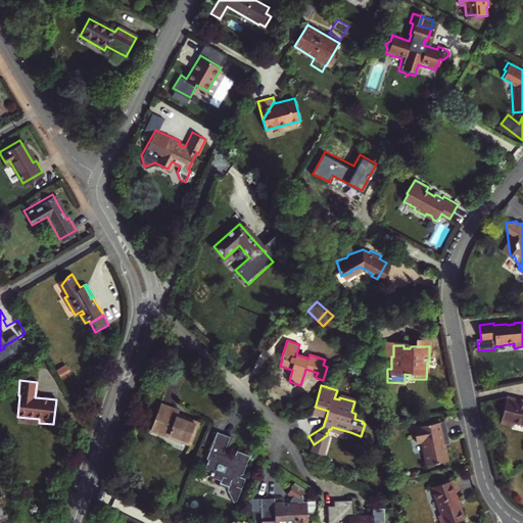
[(339,397),(354,401),(355,398),(340,393),(339,397)]
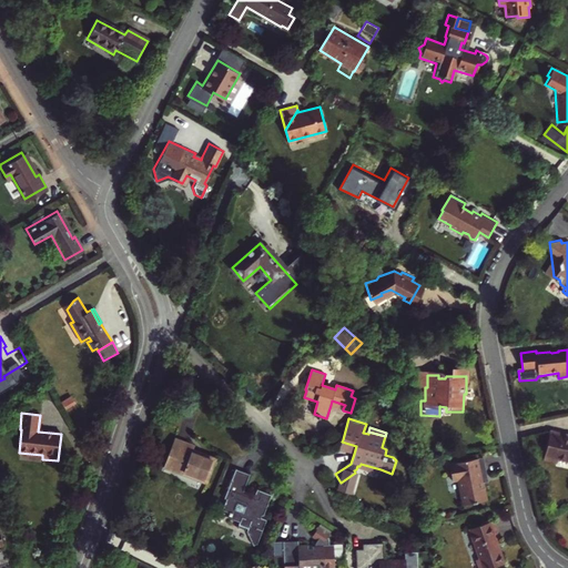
[(567,435),(567,436),(560,434),(560,432),(547,428),(540,457),(553,460),(554,456),(567,459),(567,435)]
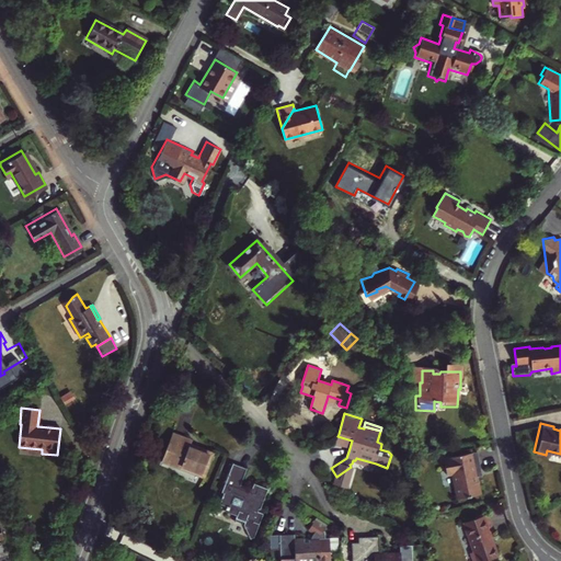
[(192,441),(173,433),(172,433),(161,460),(205,477),(214,454),(191,444),(192,441)]
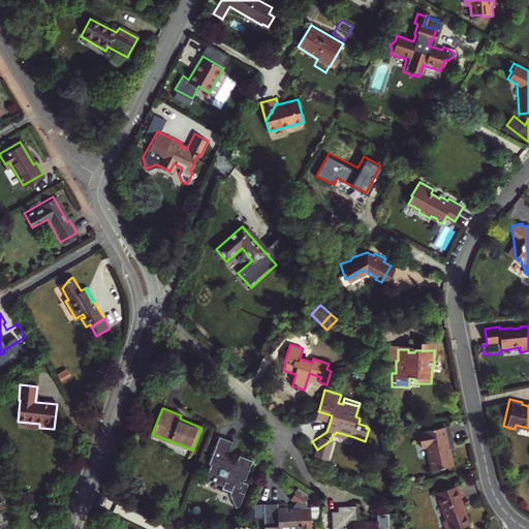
[(332,415),(318,411),(316,418),(330,423),(332,415)]
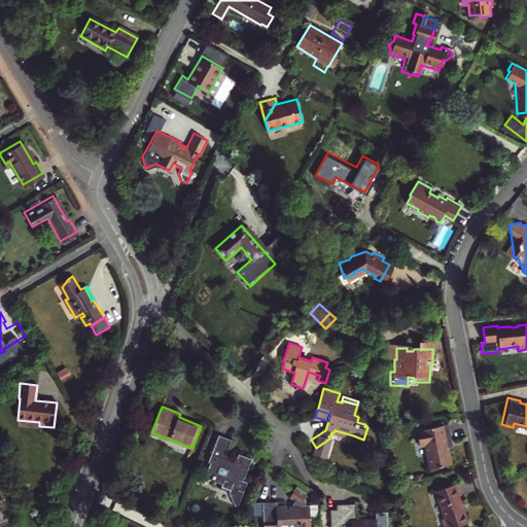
[(453,440),(449,424),(417,430),(420,447),(426,446),(430,469),(454,465),(451,451),(449,451),(449,447),(447,441),(453,440)]
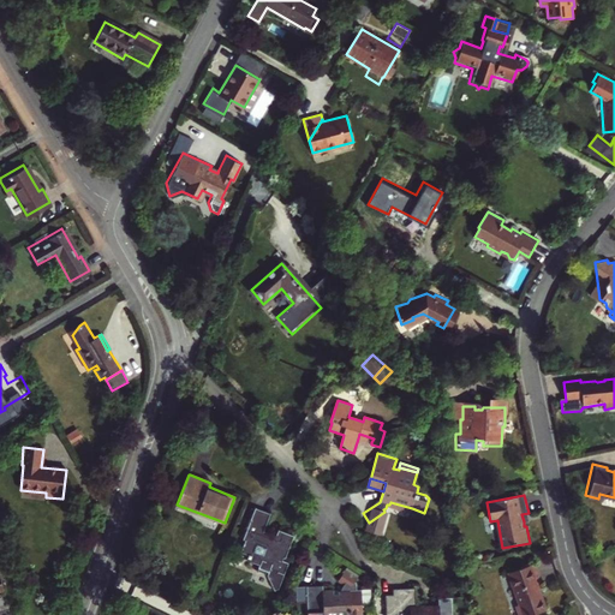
[(411,513),(412,508),(390,502),(389,505),(389,507),(411,513)]
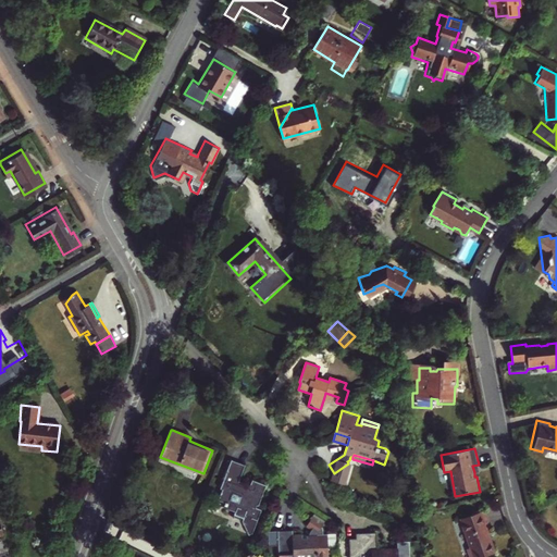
[(243,520),(246,530),(247,535),(252,533),(261,509),(256,508),(257,505),(259,506),(267,485),(252,480),(250,485),(246,483),(244,487),(237,484),(238,481),(245,465),(232,460),(221,487),(222,489),(218,500),(225,503),(224,506),(225,507),(224,508),(236,512),(234,517),(243,520)]
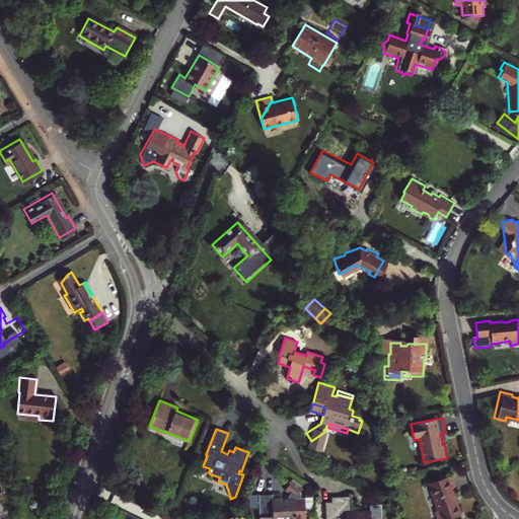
[(311,441),(306,433),(302,436),(309,446),(325,434),(324,432),(311,441)]
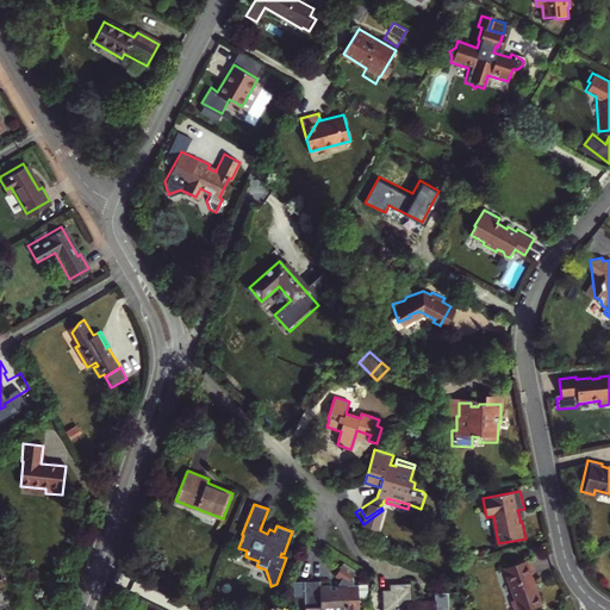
[(533,577),(528,559),(500,565),(508,597),(504,598),(506,609),(515,609),(535,607),(529,578),(533,577)]
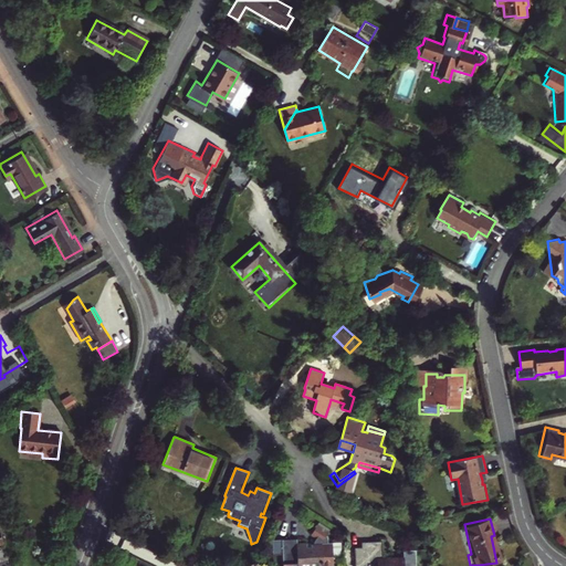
[(297,540),(282,540),(283,564),(282,565),(323,565),(334,565),(333,544),(328,544),(328,540),(328,538),(328,537),(327,536),(327,535),(326,535),(325,534),(327,531),(316,524),(310,534),(313,536),(315,537),(315,538),(314,540),(314,541),(314,542),(314,543),(314,544),(314,545),(314,546),(312,546),(312,549),(306,551),(306,546),(306,544),(297,544),(297,540)]
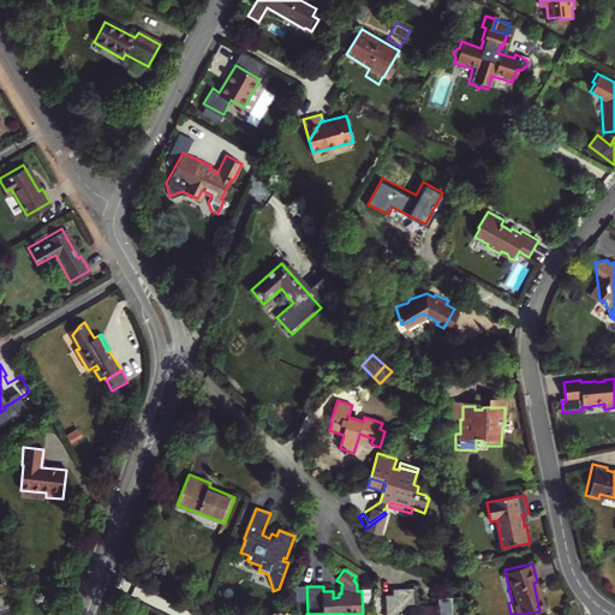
[(428,605),(419,605),(419,609),(410,609),(410,605),(416,605),(416,587),(393,589),(393,595),(386,595),(386,614),(401,614),(401,613),(410,613),(410,614),(452,614),(452,597),(437,597),(439,604),(439,608),(428,608),(428,605)]
